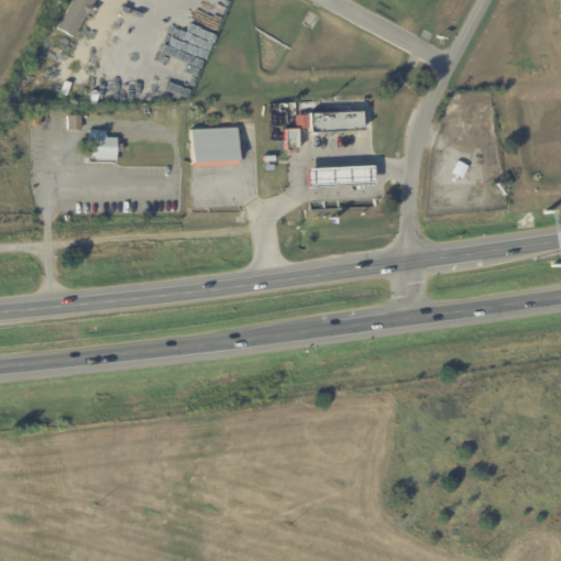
[(95,0),(73,39),(57,29),(74,0),(95,0)]
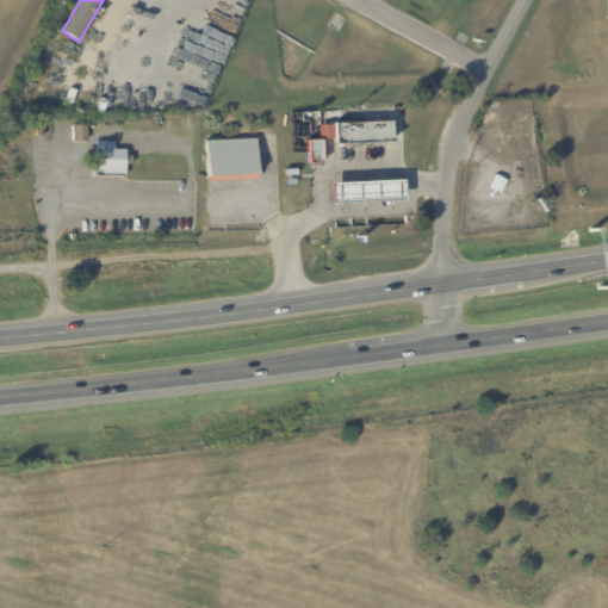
[(337,123),(394,121),(395,140),(339,142),(337,123)]
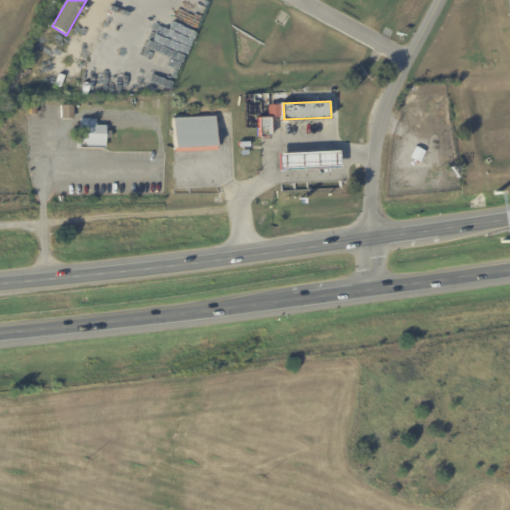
[(75,119),(63,119),(63,105),(75,105),(75,119)]
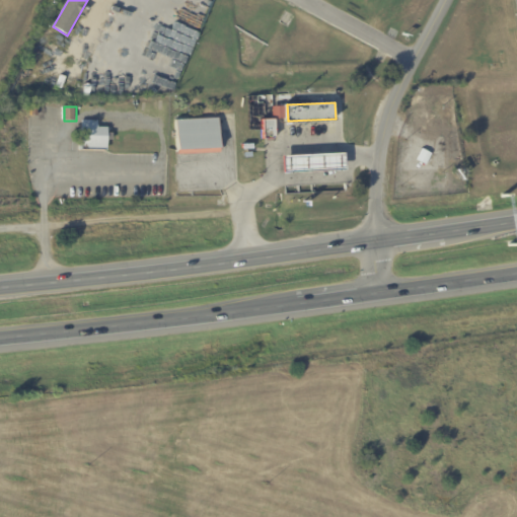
[(179,154),(177,119),(220,117),(222,151),(179,154)]
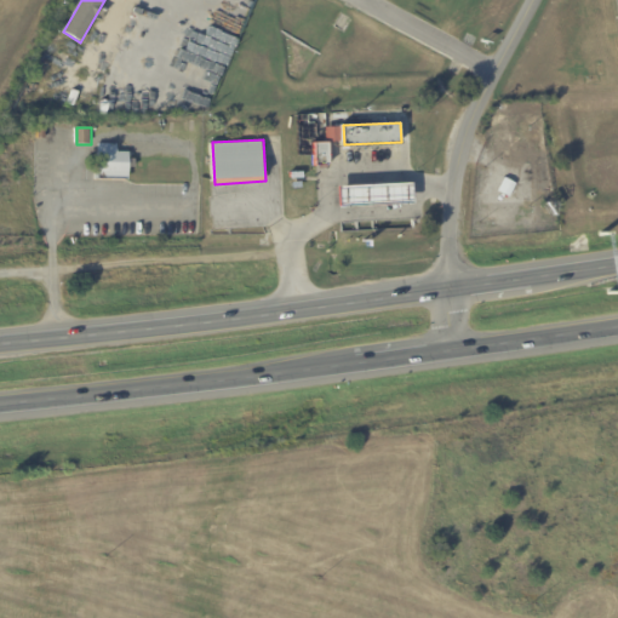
[(320,164),(316,165),(315,142),(330,141),(330,164),(320,164)]
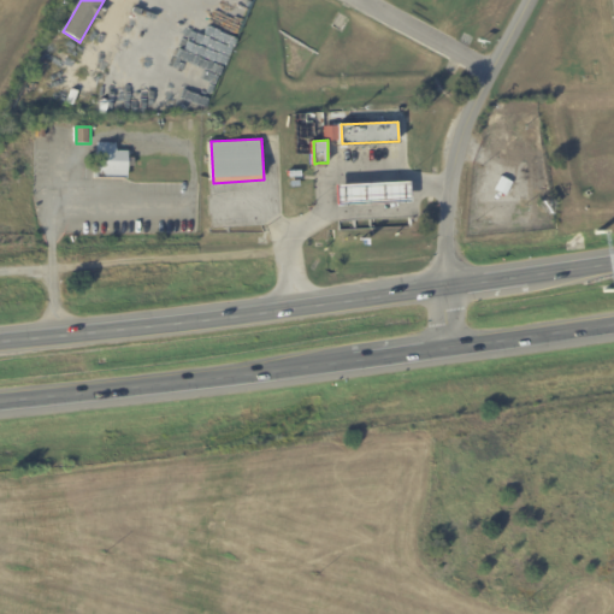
[(98,178),(96,143),(118,143),(118,152),(129,152),(129,177),(98,178)]
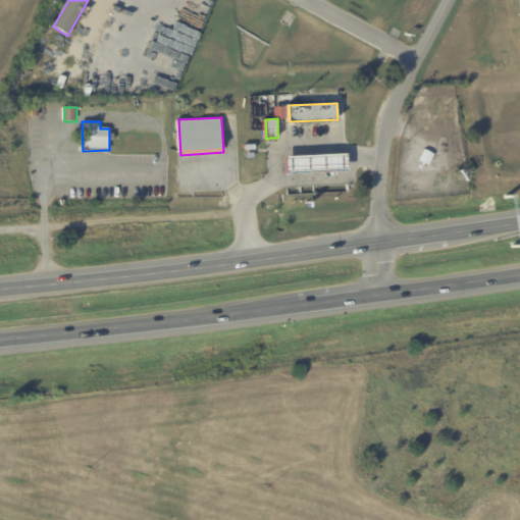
[(451,141),(450,131),(463,130),(464,140),(451,141)]
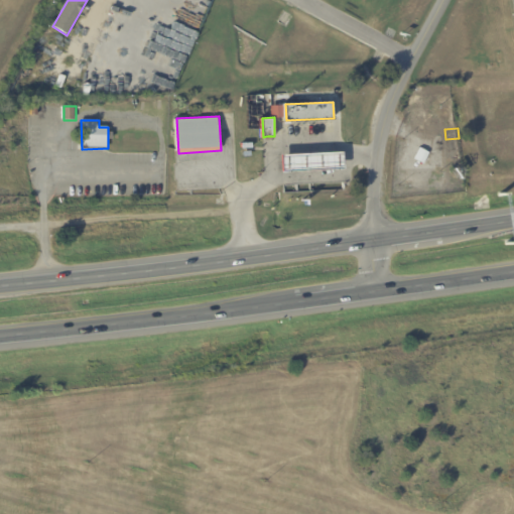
[(446,150),(445,140),(459,139),(460,149),(446,150)]
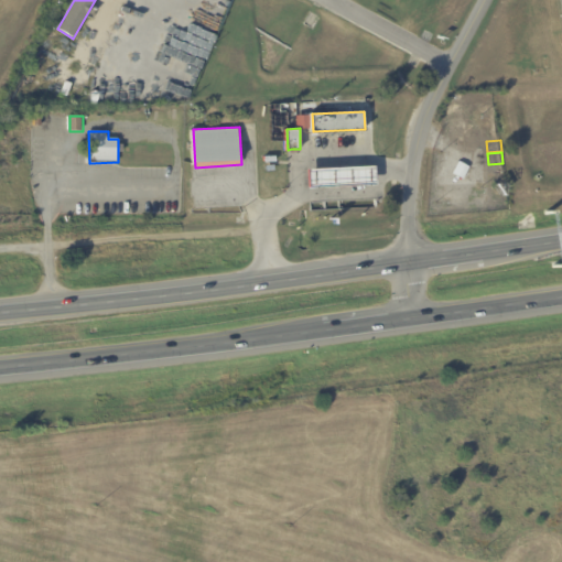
[(304,168),(371,164),(373,183),(305,186),(304,168)]
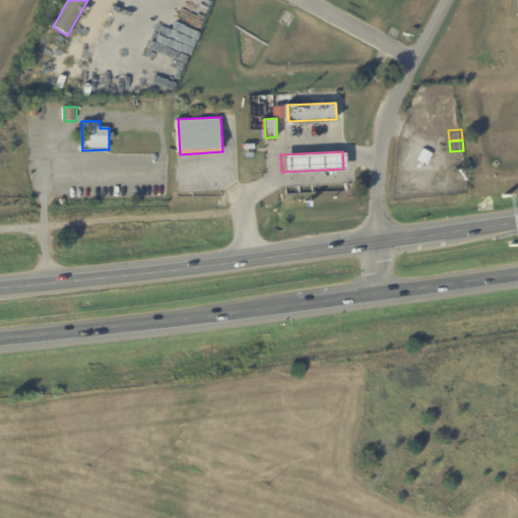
[(454,163),(451,163),(450,152),(463,151),(463,162),(454,163)]
